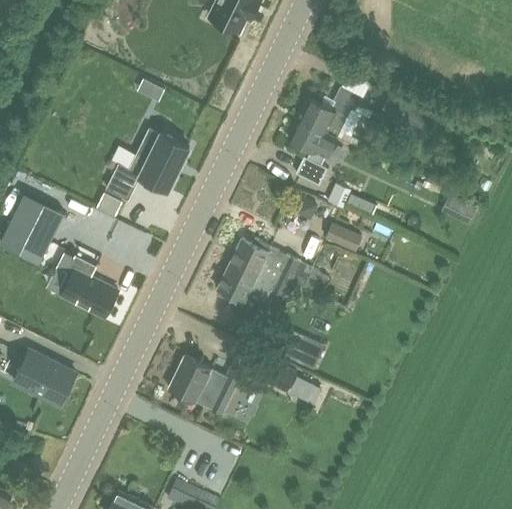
[(261,0),(260,0),(218,0),(210,18),(215,20),(213,24),(228,31),(230,28),(240,32),(246,18),(251,20),(261,0)]
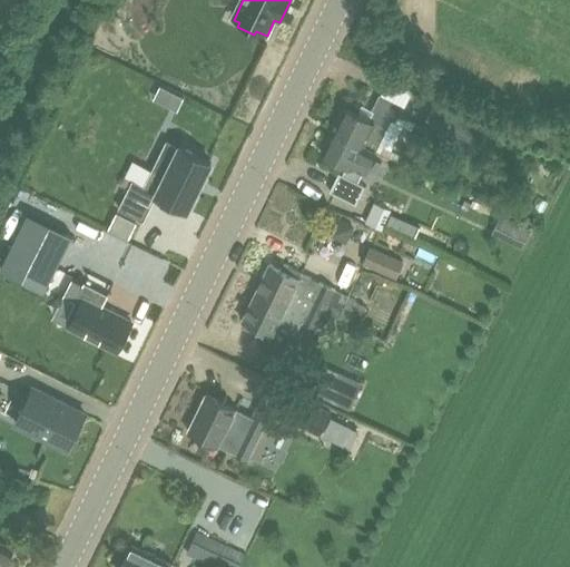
[(331,133),(374,154),(377,146),(390,121),(395,125),(394,127),(409,134),(413,126),(399,118),(403,108),(379,97),(371,114),(363,109),(359,118),(342,110),(331,133)]
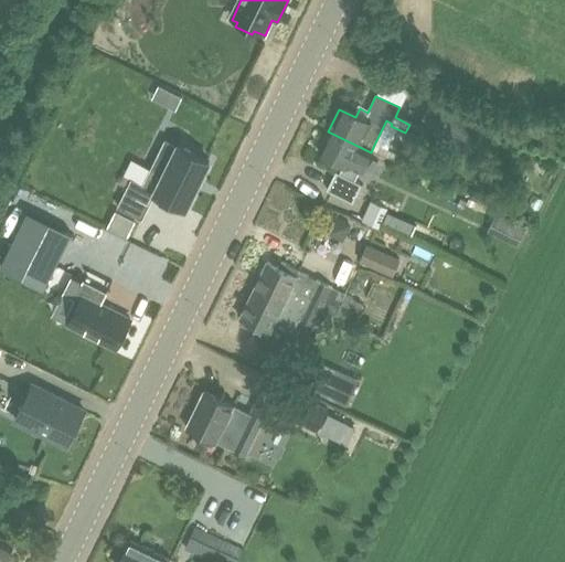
[(418,129),(470,154),(480,133),(428,108),(418,129)]
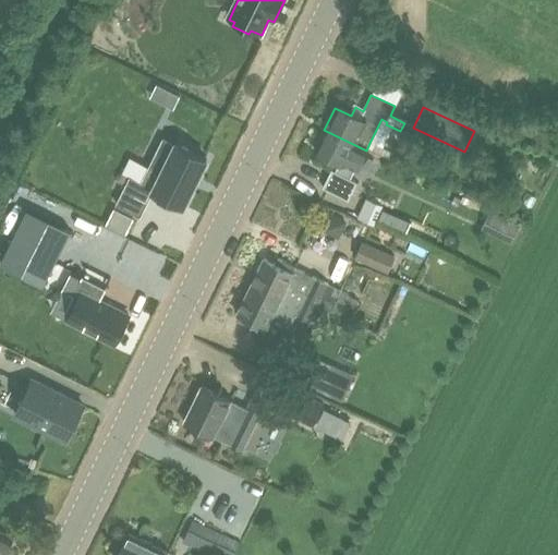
[(324,130),(313,152),(340,165),(336,172),(334,171),(324,191),(342,200),(351,181),(348,180),(352,170),(355,171),(366,151),(324,130)]
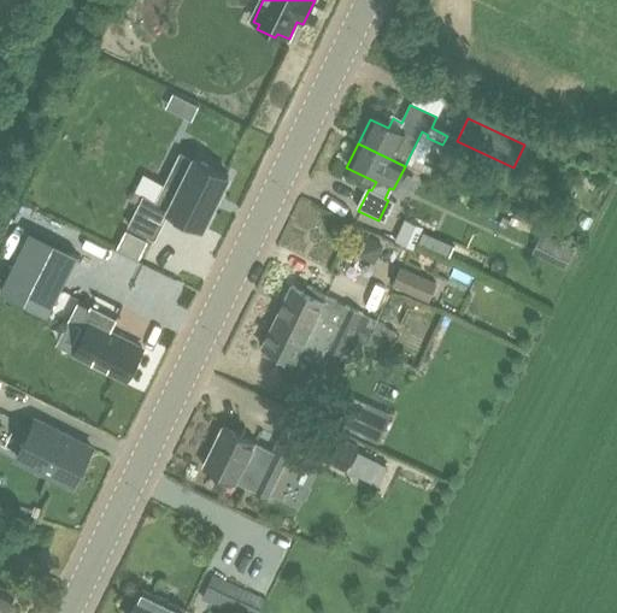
[(423,165),(409,158),(405,166),(430,178),(434,170),(423,165)]
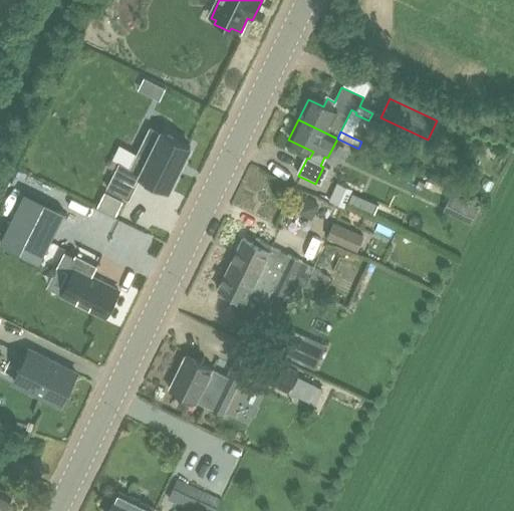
[(120,167),(108,192),(129,202),(140,179),(169,193),(190,150),(161,135),(149,161),(138,156),(130,172),(120,167)]
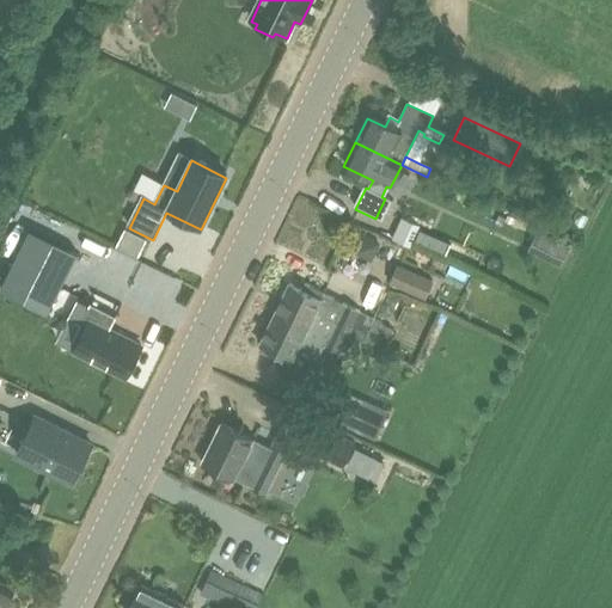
[(30,232),(0,292),(47,315),(78,256),(30,232)]
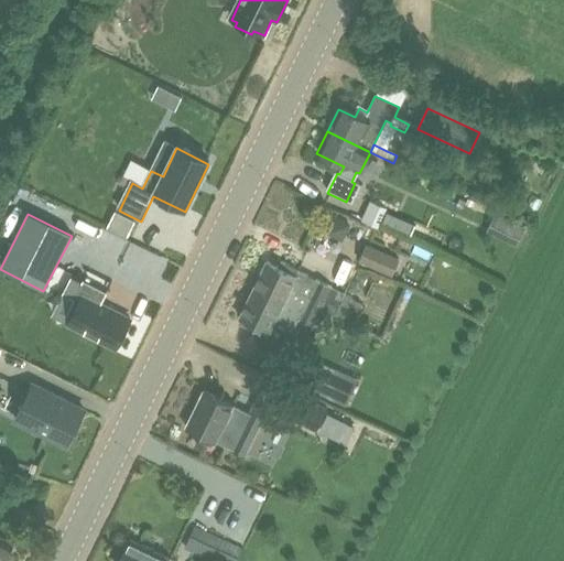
[(411,235),(415,225),(387,214),(383,223),(411,235)]
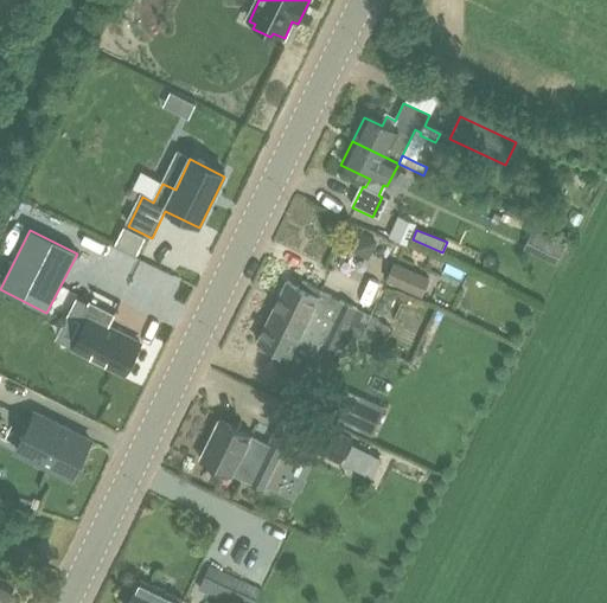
[(136,256),(144,241),(125,231),(116,245),(136,256)]
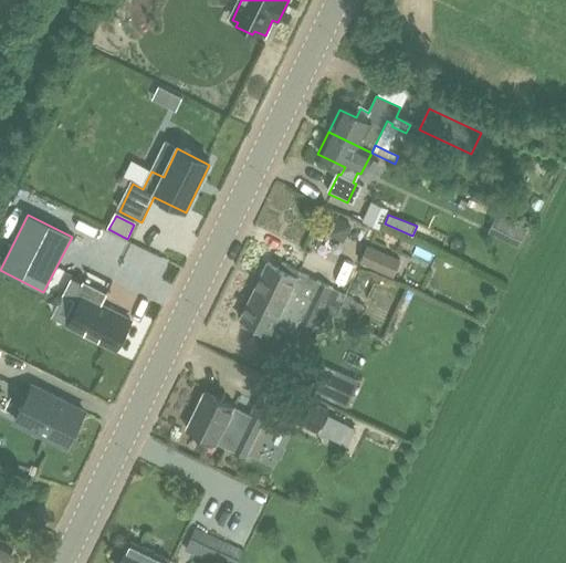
[(328,235),(343,241),(349,228),(335,221),(328,235)]
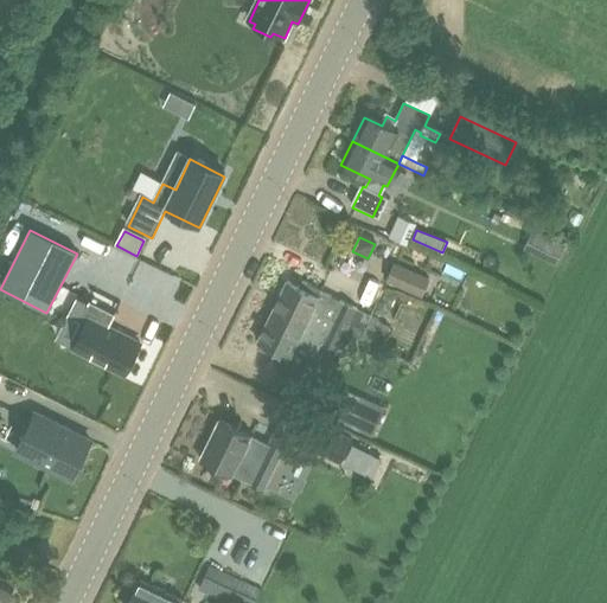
[(558,262),(564,249),(549,241),(542,254),(558,262)]
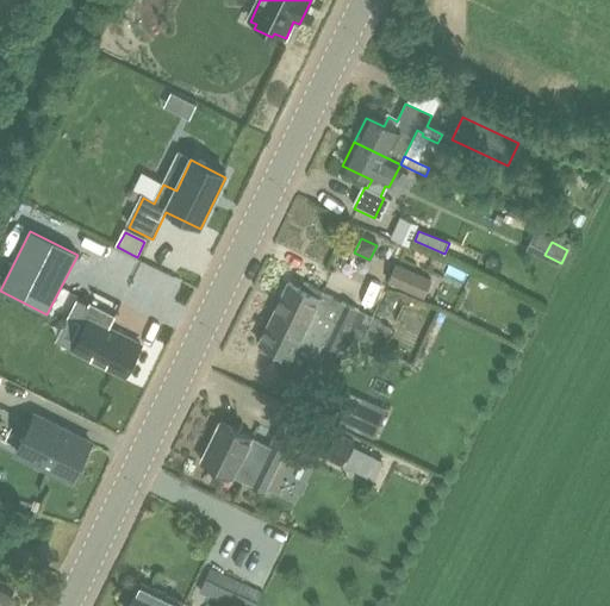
[(431,282),(397,267),(388,285),(423,300),(431,282)]
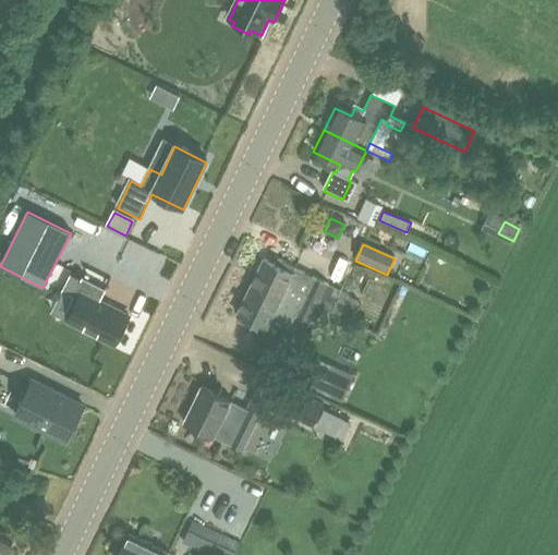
[(263,261),(256,275),(273,284),(270,288),(283,294),(286,289),(296,293),(295,294),(318,306),(322,300),(328,287),(294,272),(295,269),(277,261),(275,266),(263,261)]
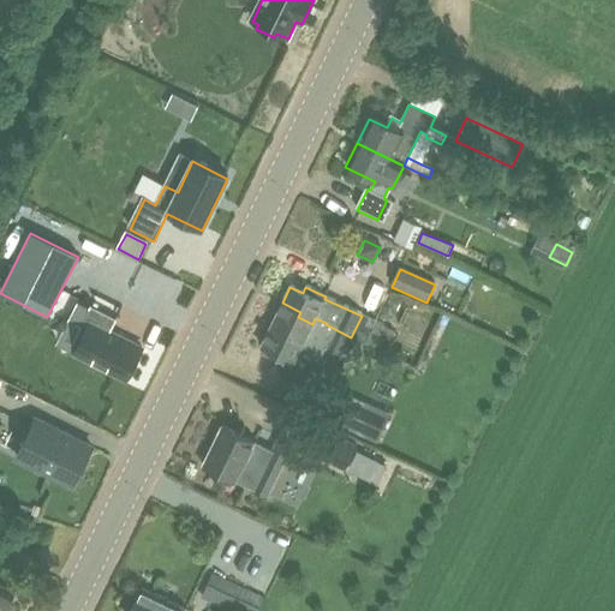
[(282,303),(261,348),(292,364),(299,348),(310,353),(312,348),(323,353),(326,348),(342,357),(346,347),(351,337),(326,324),(327,323),(315,318),(312,324),(298,317),(300,312),(282,303)]
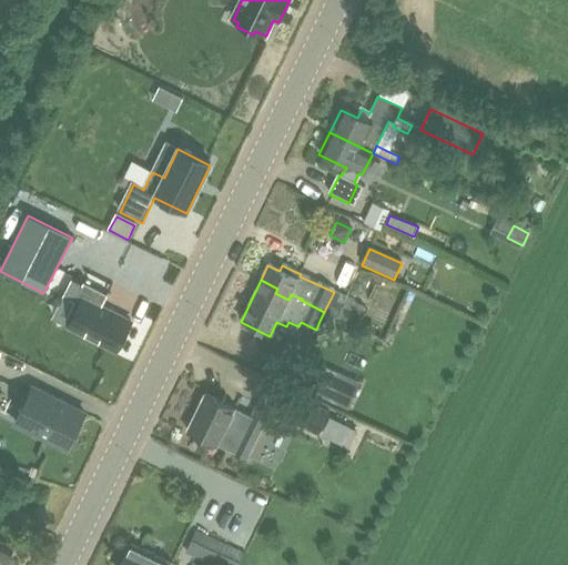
[(83,285),(78,299),(83,301),(69,330),(117,353),(132,323),(102,309),(108,296),(83,285)]
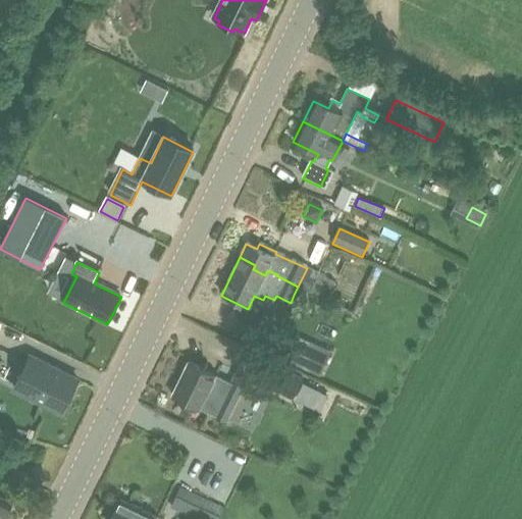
[(313,287),(315,283),(319,274),(307,268),(301,280),(313,287)]
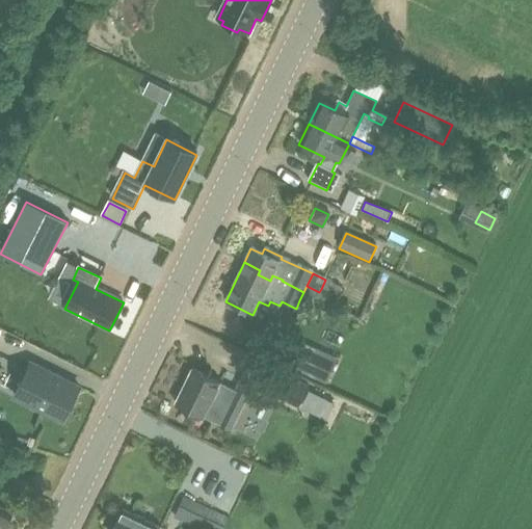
[(303,292),(299,300),(313,307),(317,298),(319,292),(307,286),(303,292)]
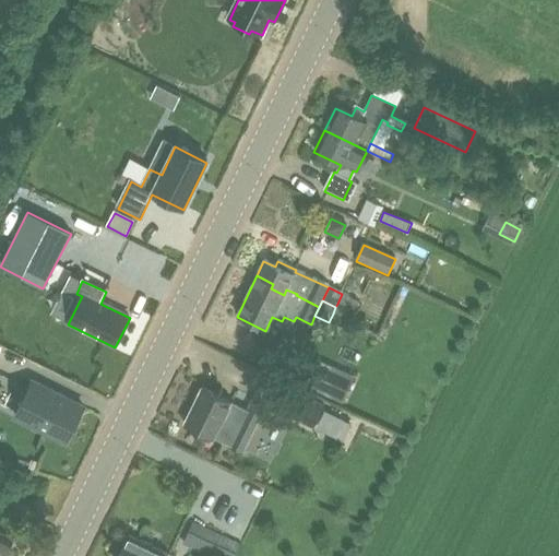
[(356,311),(337,304),(335,307),(333,314),(351,322),(356,311)]
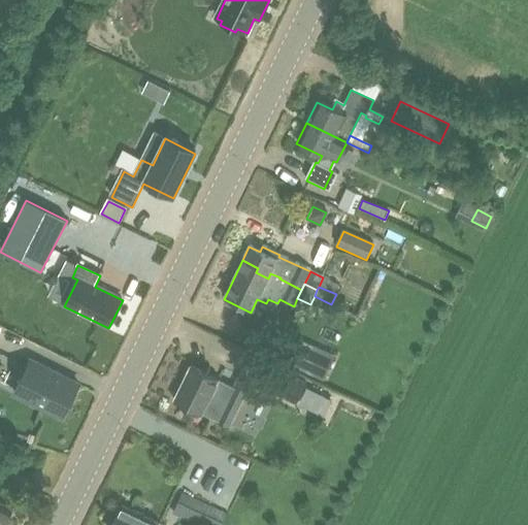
[(325,383),(336,358),(301,341),(290,366),(325,383)]
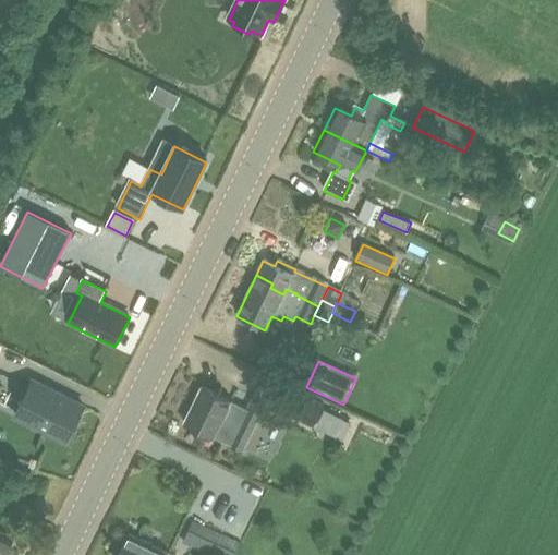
[(15,418),(65,443),(83,408),(33,383),(15,418)]
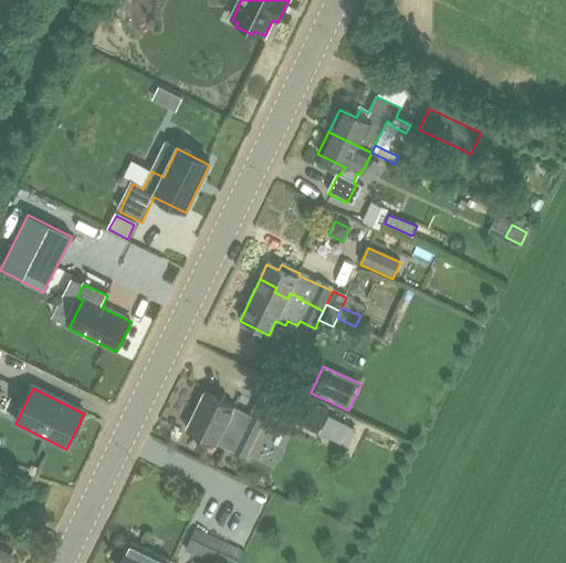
[(274,413),(316,434),(327,412),(285,392),(274,413)]
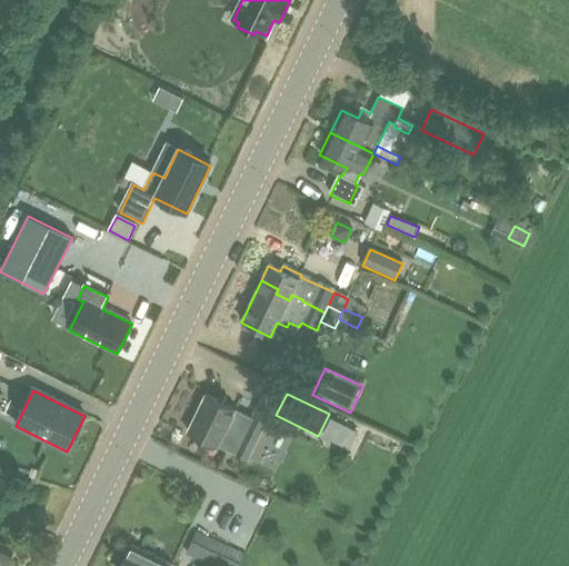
[(252,420),(235,411),(235,410),(206,396),(188,434),(217,448),(218,447),(247,462),(269,418),(256,413),(252,420)]
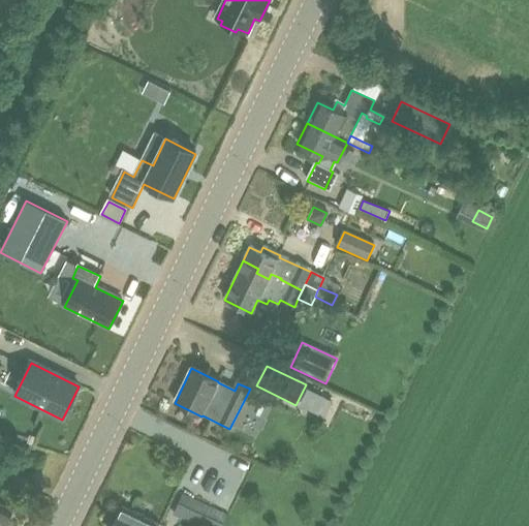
[(308,390),(300,406),(323,418),(332,400),(308,390)]
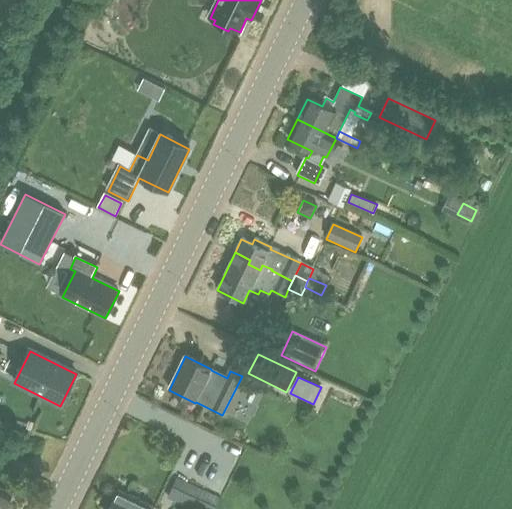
[(167,500),(185,508),(217,508),(221,500),(177,479),(167,500)]
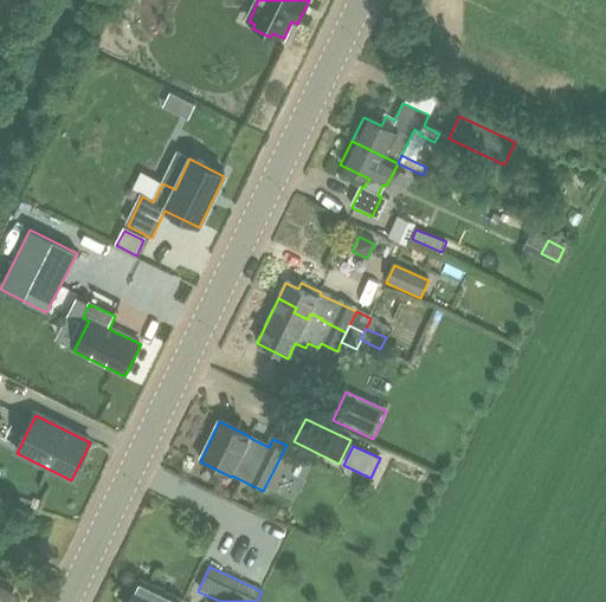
[(0,578),(0,601),(6,601),(14,586),(0,578)]
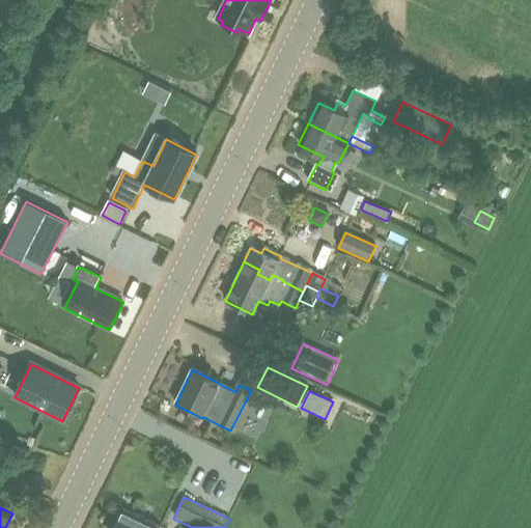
[(121,509),(111,527),(159,527),(121,509)]
